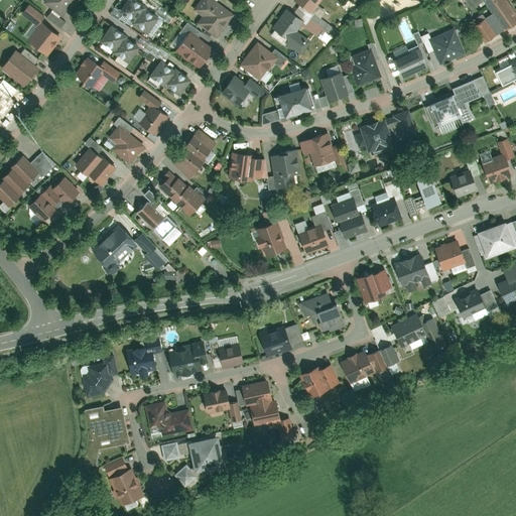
[(81,0),(44,0),(43,2),(62,17),(69,10),(72,12),(81,0)]
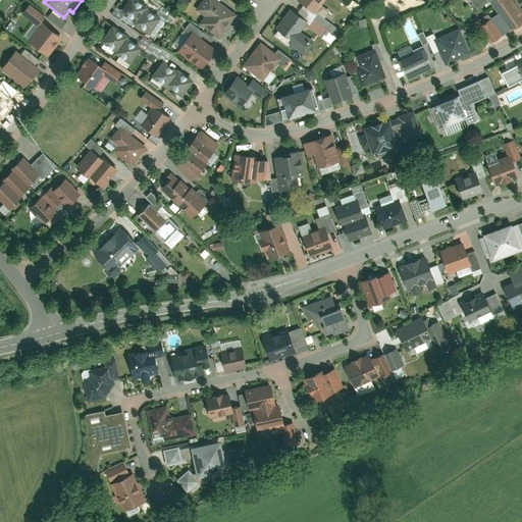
[(147,5),(139,0),(127,0),(120,12),(136,22),(146,6),(147,5)]
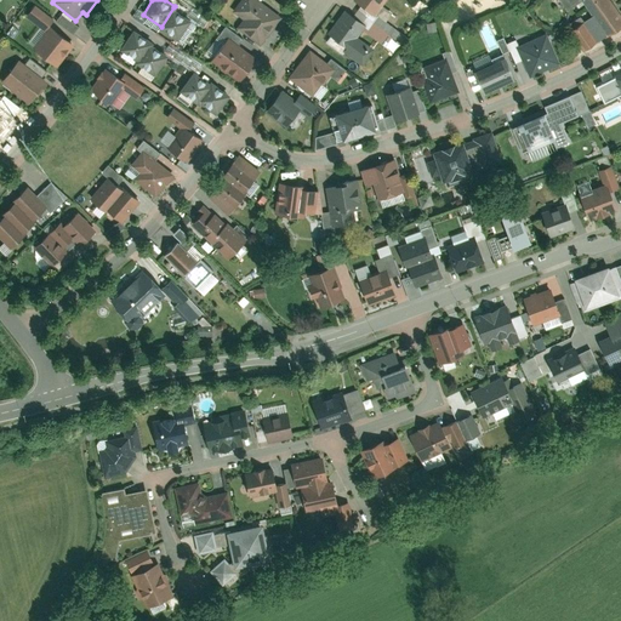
[(284,17),(260,0),(241,0),(234,12),(244,20),(238,28),(263,46),(284,17)]
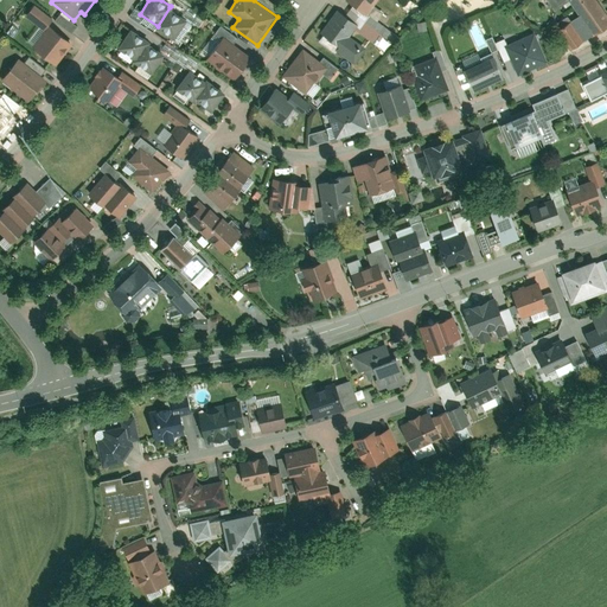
[(349,0),(369,14),(378,0),(349,0)]
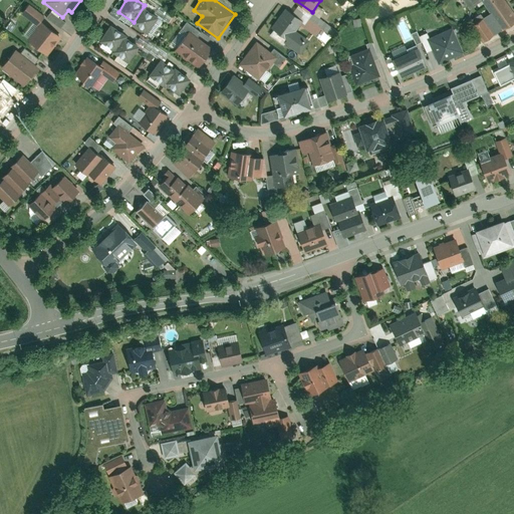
[(513,22),(513,17),(503,0),(480,0),(500,31),(513,22)]
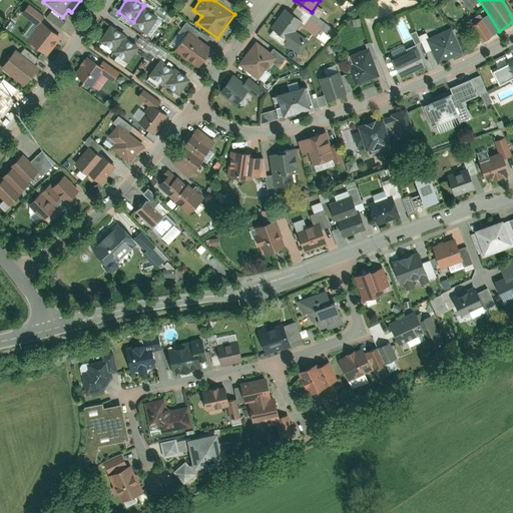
[(158,16),(143,6),(133,22),(132,24),(147,33),(158,16)]
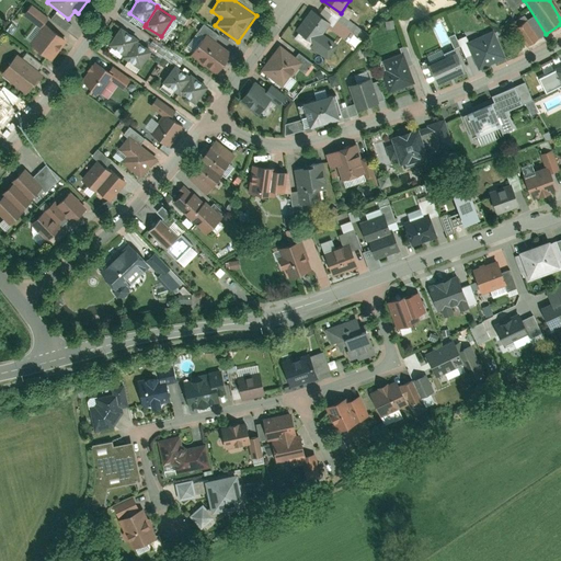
[(311,12),(297,31),(312,42),(309,46),(328,60),(339,45),(321,32),(328,24),(311,12)]
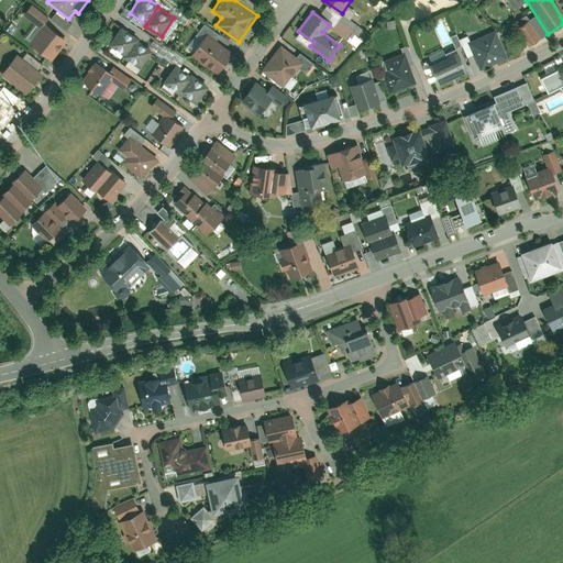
[(529,21),(517,30),(528,47),(541,39),(529,21)]
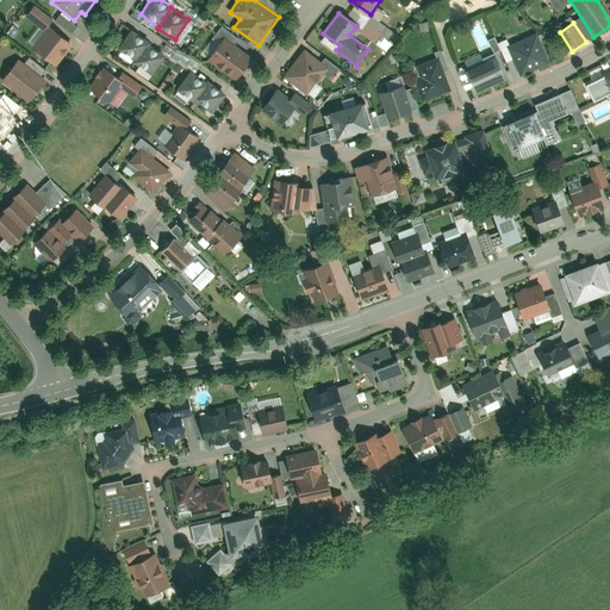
[(51,26),(32,48),(54,66),(73,44),(51,26)]
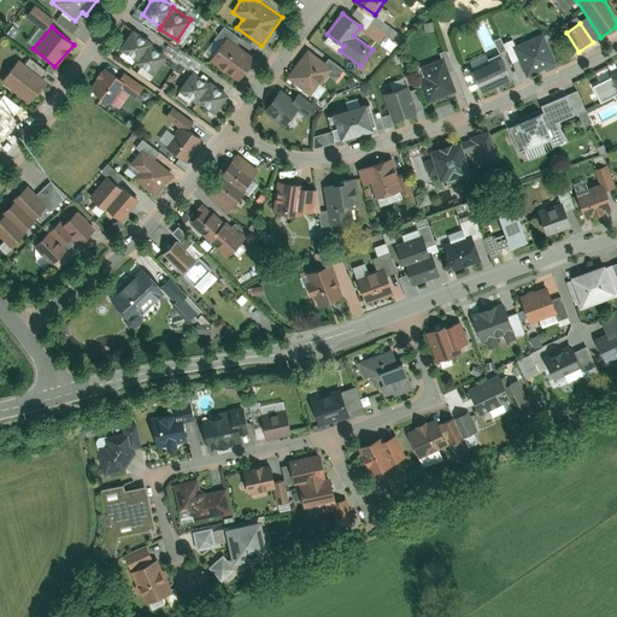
[(374,28),(369,36),(383,45),(389,36),(374,28)]
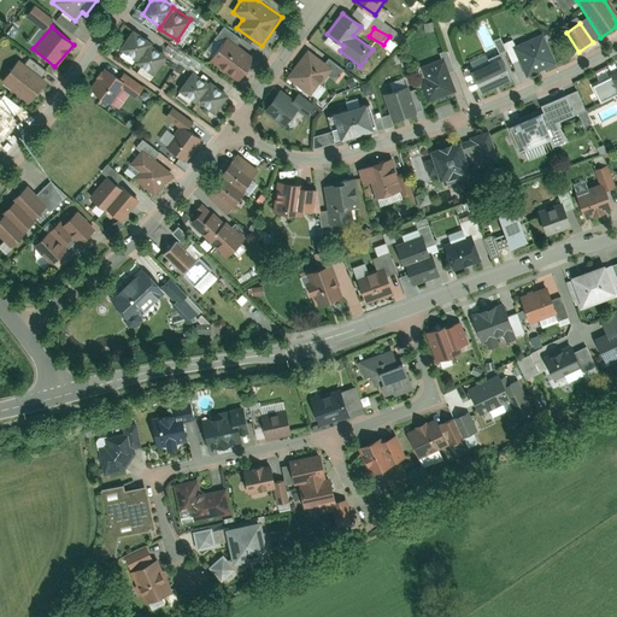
[(151,41),(133,29),(119,50),(137,62),(150,43),(151,41)]
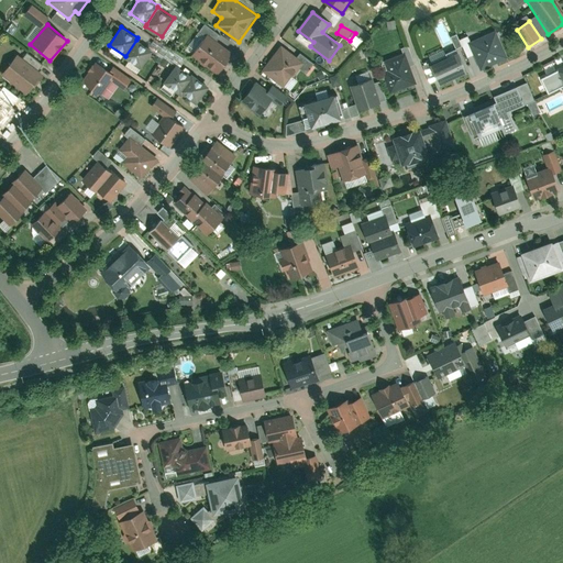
[(508,55),(496,30),(470,43),(482,68),(508,55)]
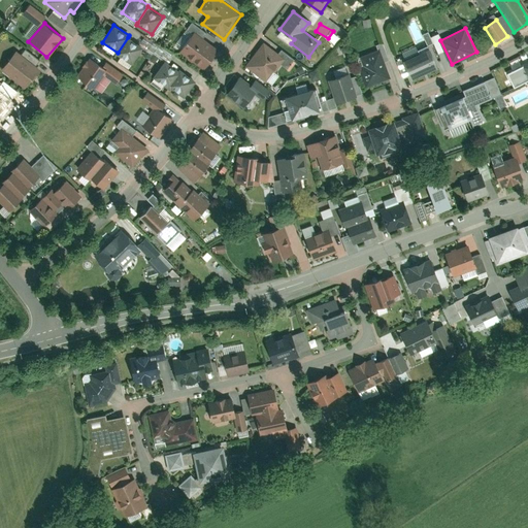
[(179,54),(203,70),(209,61),(209,57),(217,47),(195,33),(179,54)]
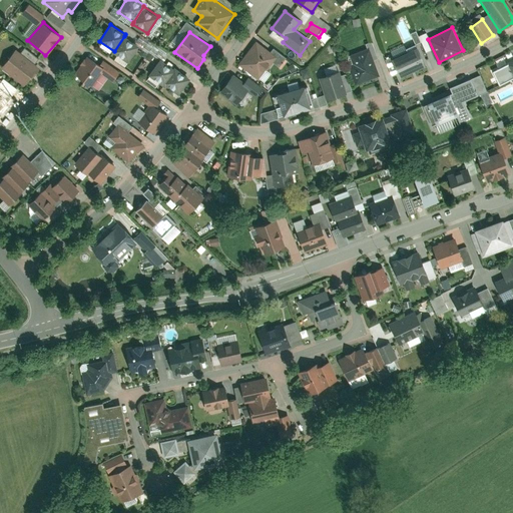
[(139,45),(124,36),(114,51),(113,53),(128,63),(139,45)]
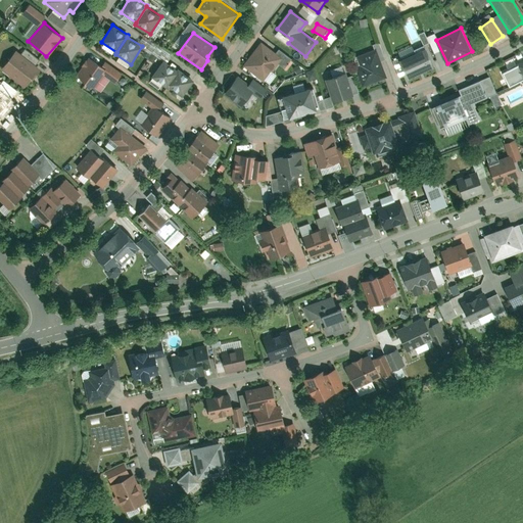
[(259,43),(243,65),(265,82),(282,59),(259,43)]
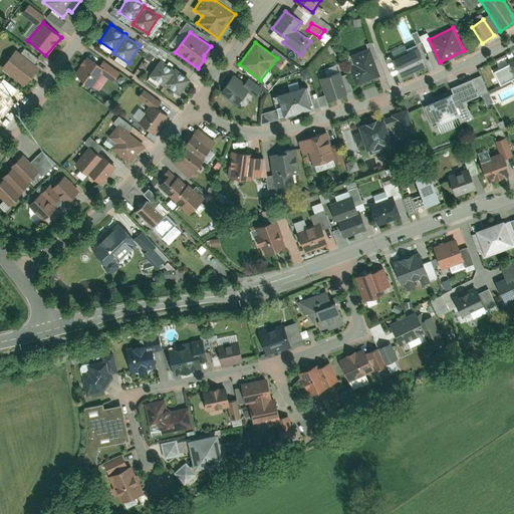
[(349,66),(356,86),(381,76),(371,48),(351,55),(354,64),(349,66)]
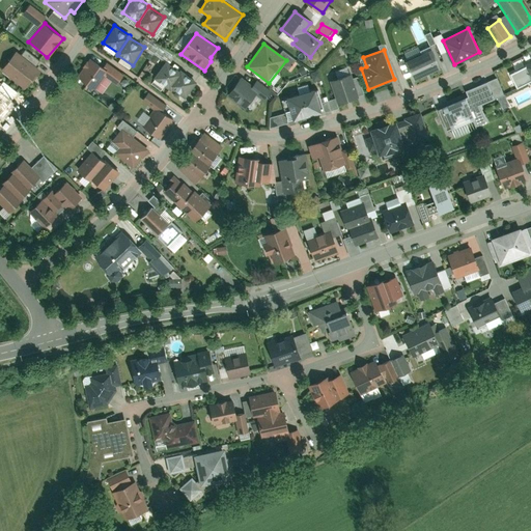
[(406,61),(414,80),(441,68),(431,50),(406,61)]
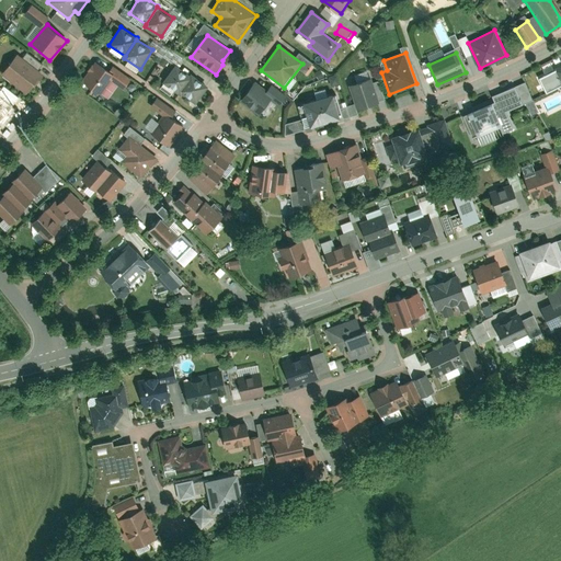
[(1,75),(24,92),(32,83),(34,84),(42,75),(16,55),(1,75)]
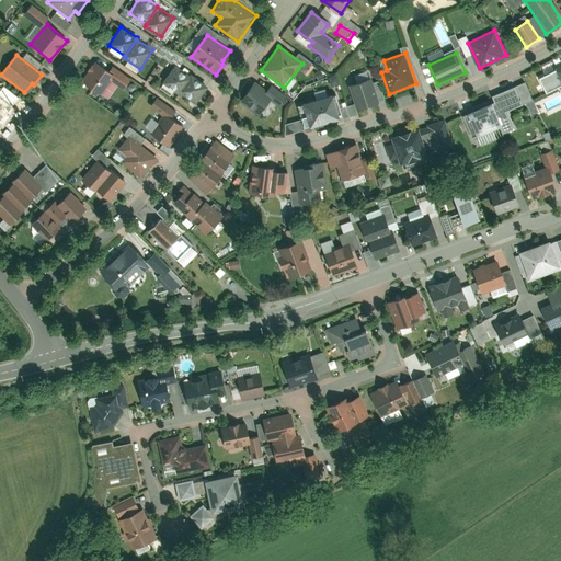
[(115,76),(96,61),(80,81),(90,90),(89,91),(90,94),(94,98),(98,98),(115,76)]
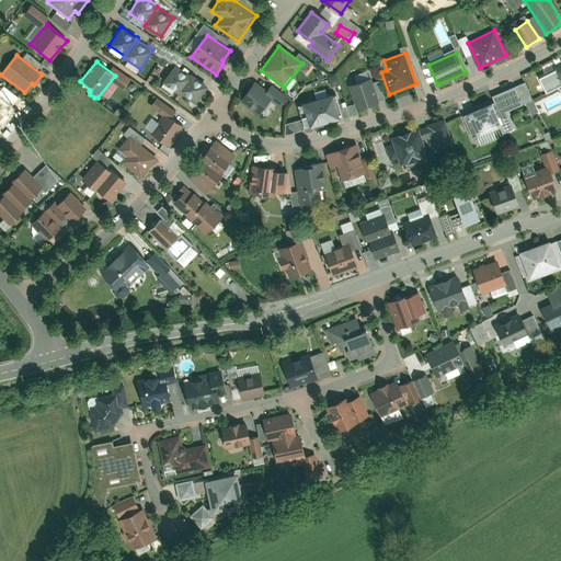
[(190,77),(173,66),(161,84),(178,95),(179,93),(190,77)]
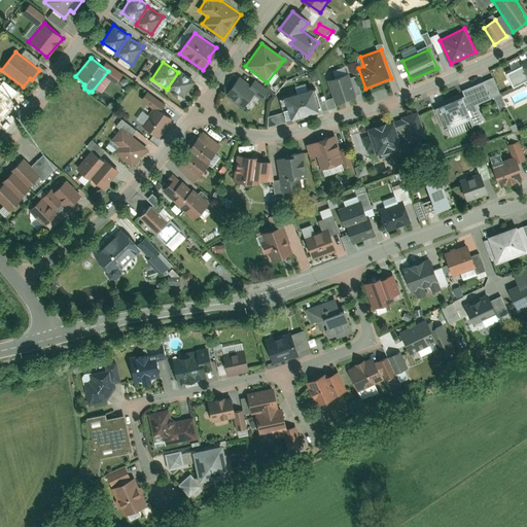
[(195,80),(179,70),(178,72),(168,88),(183,98),(195,80)]
